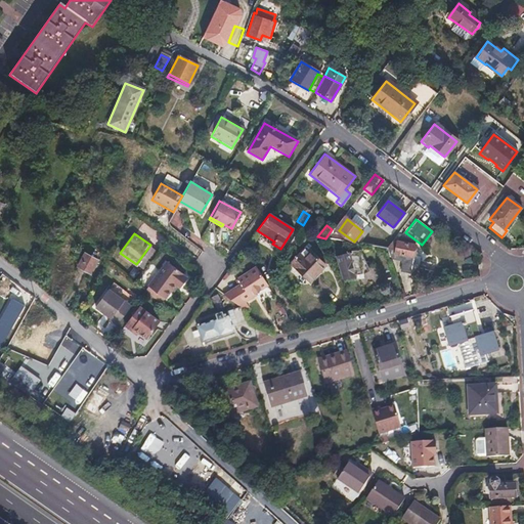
[(391,242),(386,248),(389,257),(393,258),(394,254),(403,255),(402,262),(400,272),(409,273),(413,244),(397,241),(396,243),(391,242)]
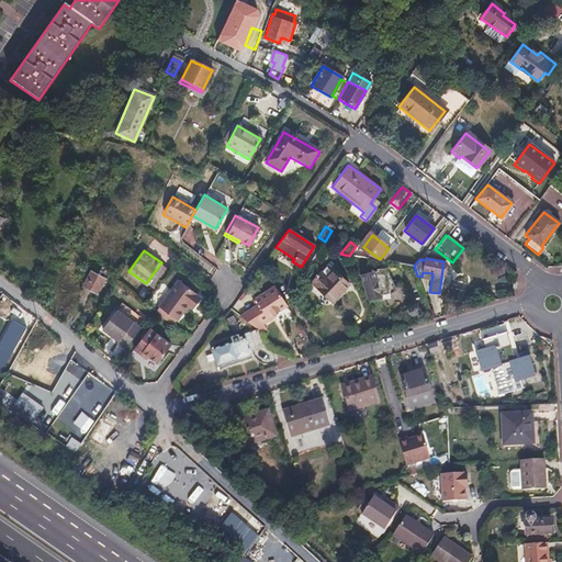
[(372,272),(359,276),(367,300),(380,295),(396,291),(388,272),(386,268),(372,272)]
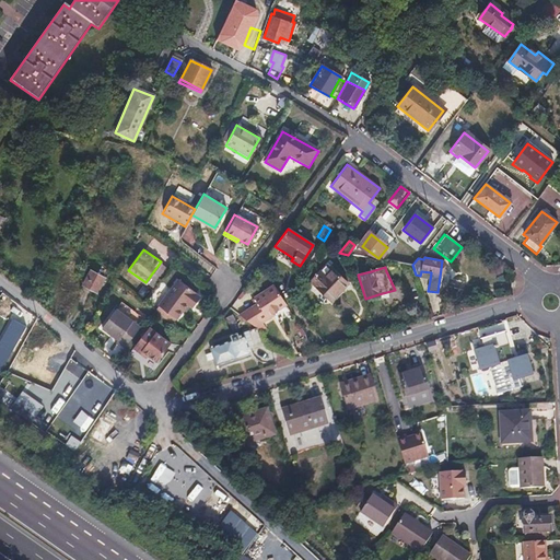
[(316,272),(307,282),(329,302),(347,283),(329,269),(322,278),(316,272)]
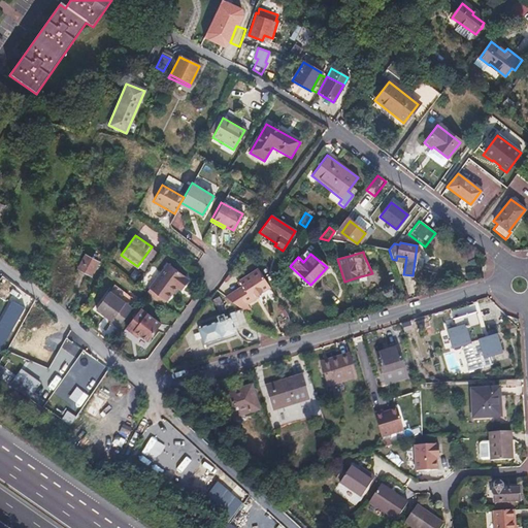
[(96,262),(83,255),(75,269),(88,276),(96,262)]
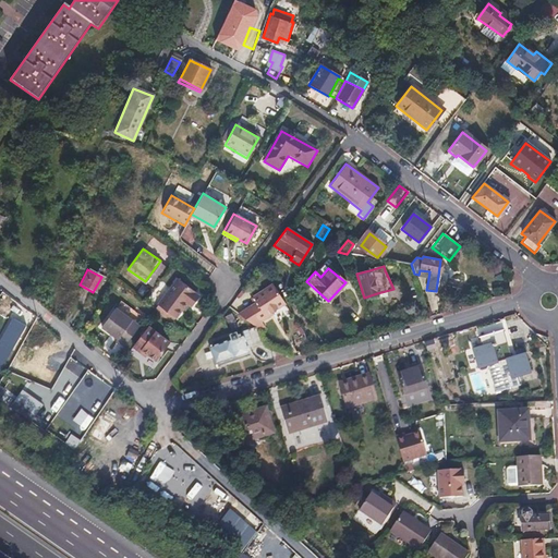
[(419,275),(414,274),(415,277),(428,279),(429,271),(420,270),(419,275)]
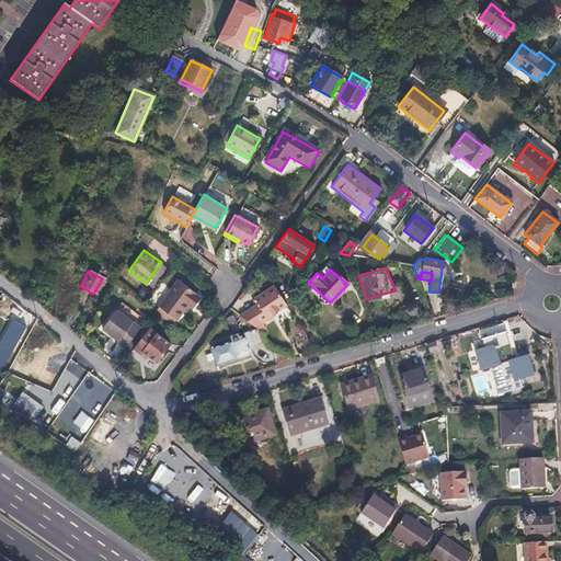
[(195,292),(178,278),(157,306),(174,319),(185,304),(190,307),(198,296),(194,293),(195,292)]
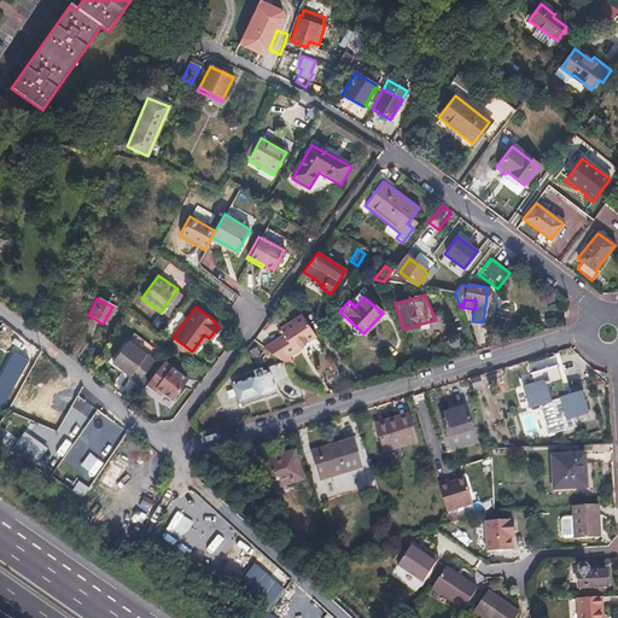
[(301,315),(279,330),(283,336),(275,340),(286,359),(298,350),(297,349),(315,337),(301,315)]
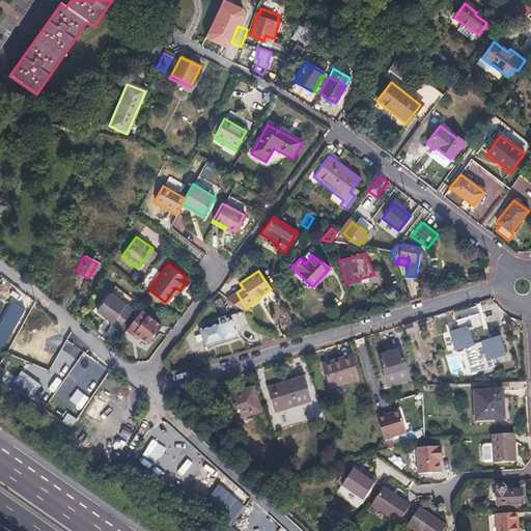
[(117,330),(132,310),(137,304),(114,287),(109,292),(95,311),(111,323),(110,324),(117,330)]
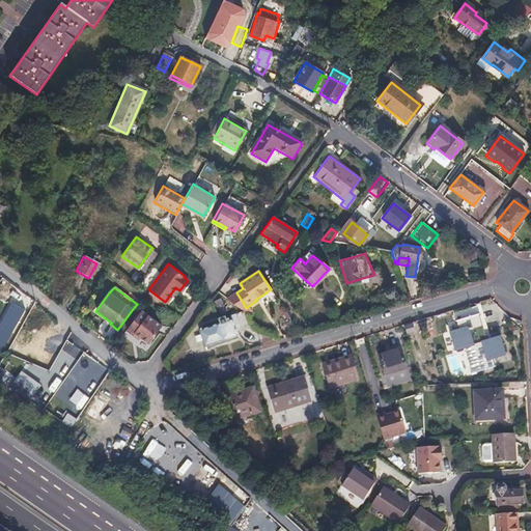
[(17,307),(4,327),(12,331),(24,311),(17,307)]
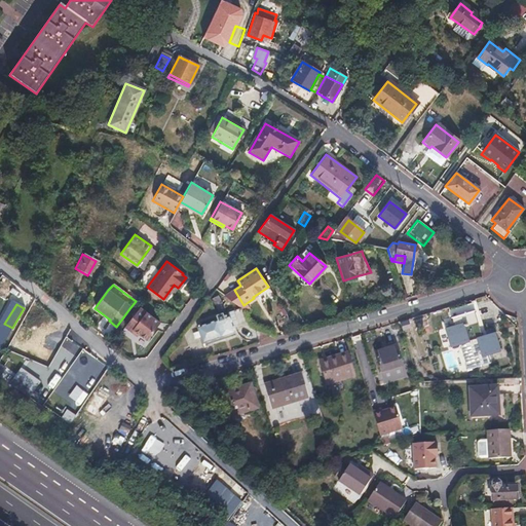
[(156,322),(139,308),(123,328),(132,334),(137,338),(140,335),(144,338),(156,322)]
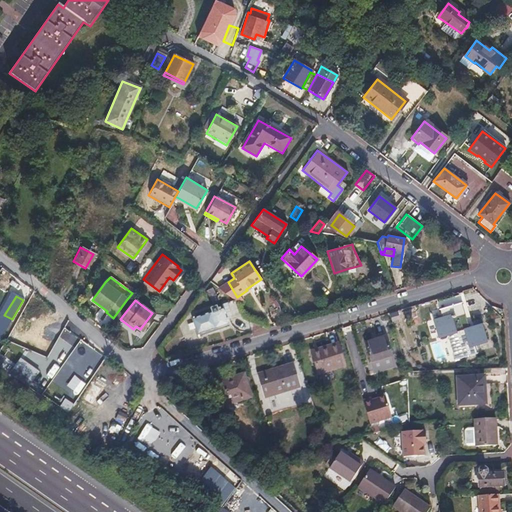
[(231,300),(223,303),(228,319),(237,316),(231,300)]
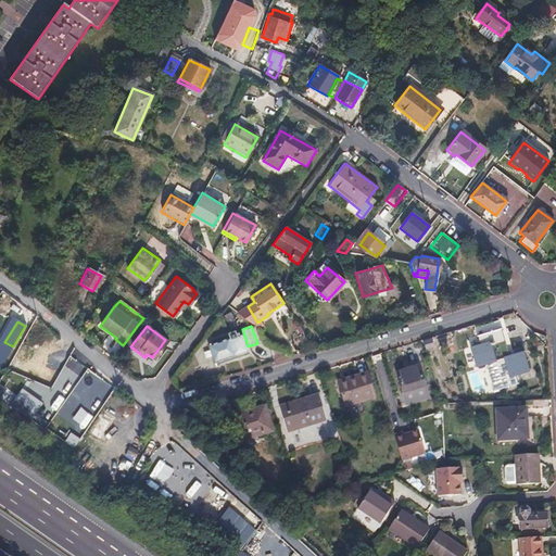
[(509,327),(504,328),(513,353),(517,352),(509,327)]
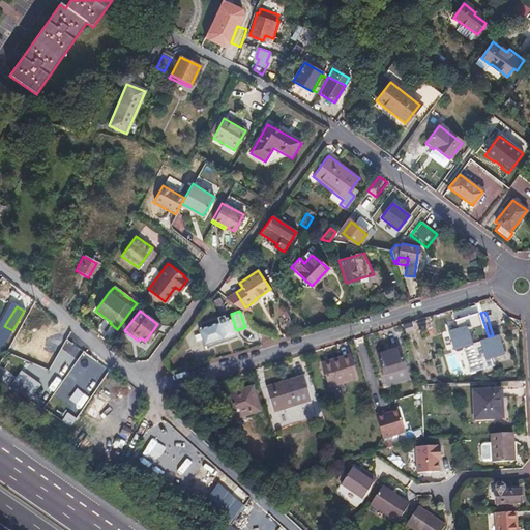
[(457,329),(453,330),(460,349),(464,348),(471,372),(494,364),(491,356),(504,352),(499,333),(493,335),(489,336),(480,313),(454,321),(457,329)]
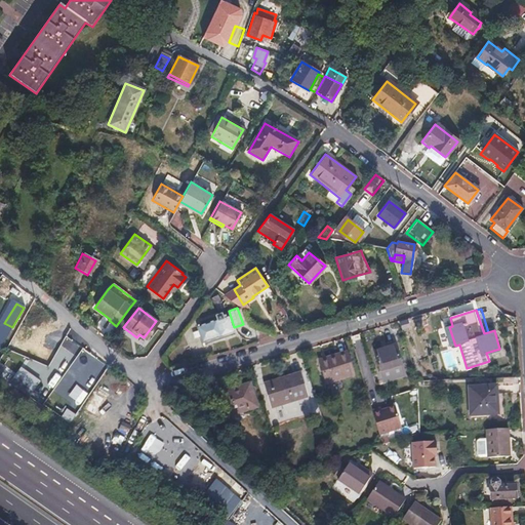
[(226,312),(227,317),(231,328),(234,327),(229,311),(226,312)]
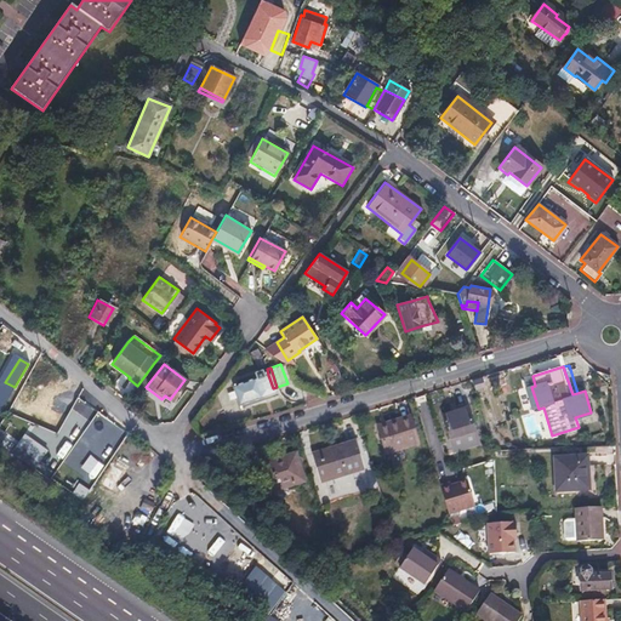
[(268,375),(229,387),(237,406),(275,394),(273,388),(268,375)]
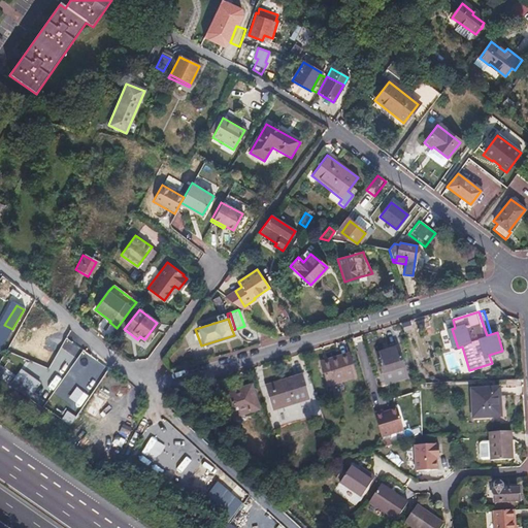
[(4,325),(0,331),(8,335),(12,329),(4,325)]
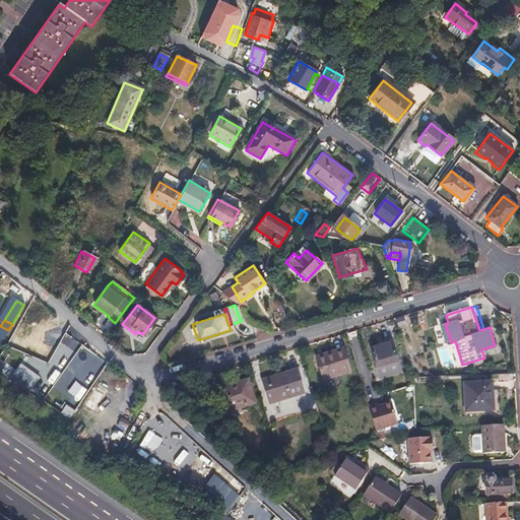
[(389,343),(369,349),(375,372),(396,367),(389,343)]
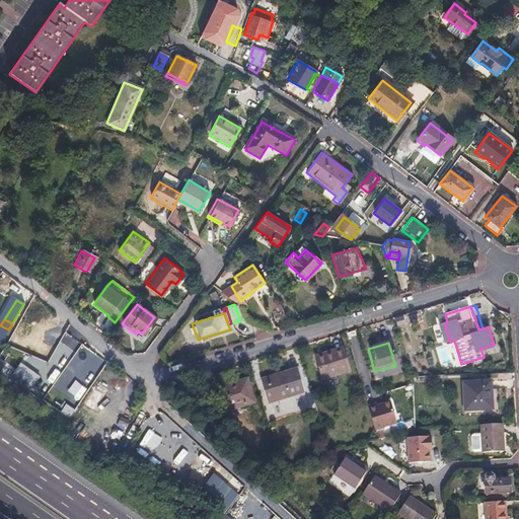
[(341,349),(313,357),(320,379),(348,372),(341,349)]
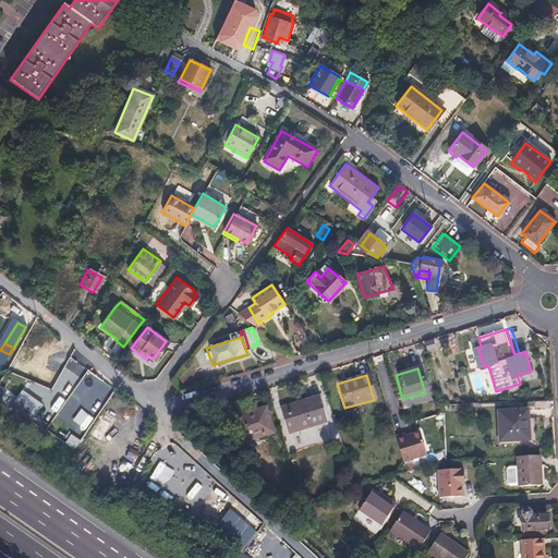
[(85,386),(75,403),(95,414),(105,397),(85,386)]
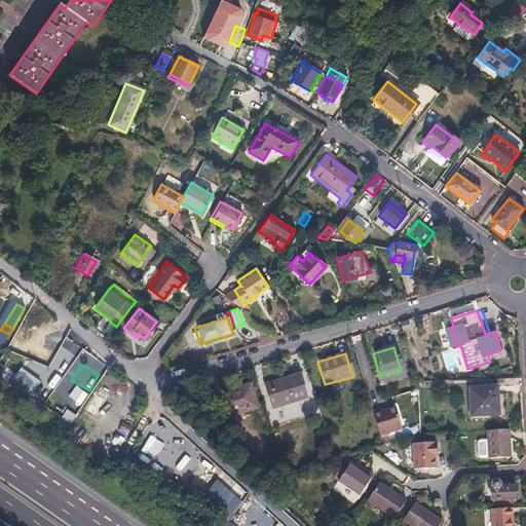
[(300,373),(262,384),(270,409),(307,398),(300,373)]
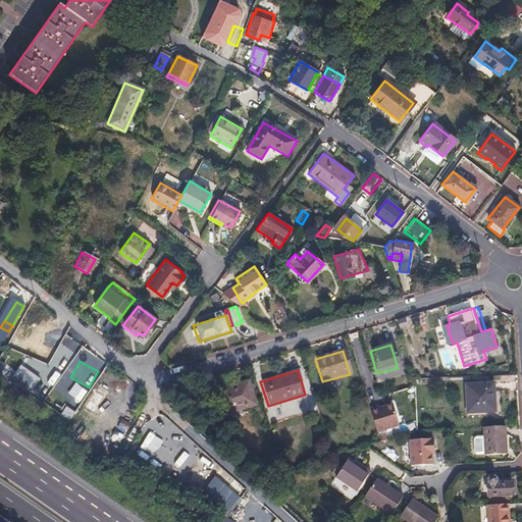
[(237,383),(236,380),(217,385),(218,390),(237,385),(237,383)]
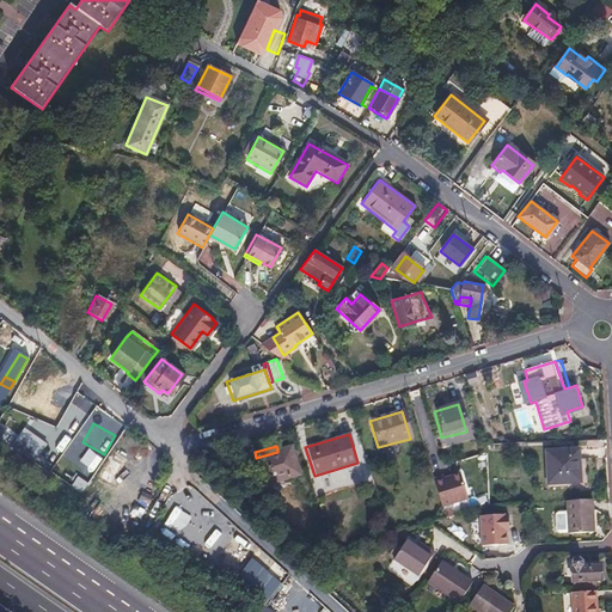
[(277,452),(256,458),(264,484),(299,473),(291,446),(277,450),(277,452)]
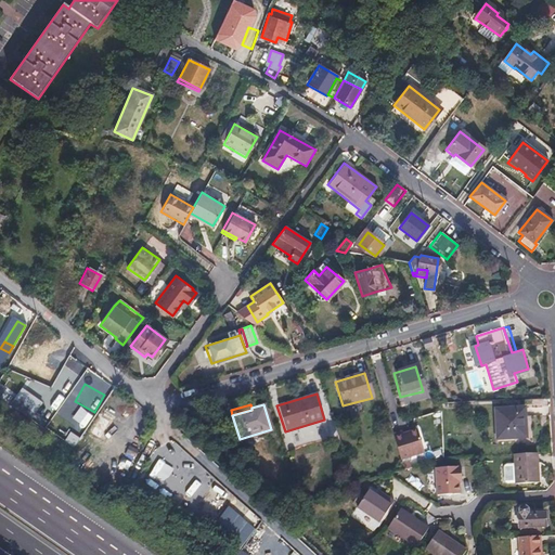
[(101,436),(112,415),(103,411),(92,431),(101,436)]
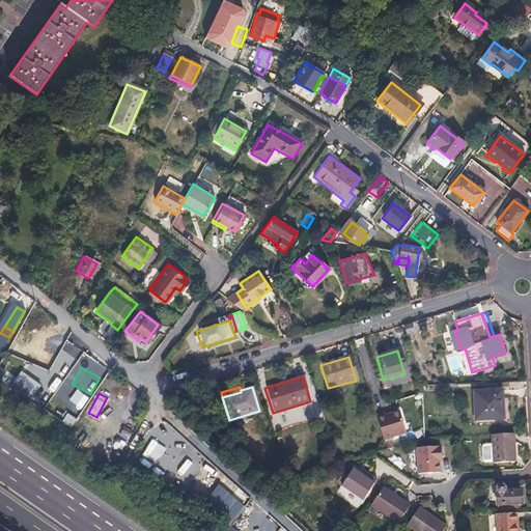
[(501,393),(472,395),(474,424),(503,423),(502,401),(501,393)]
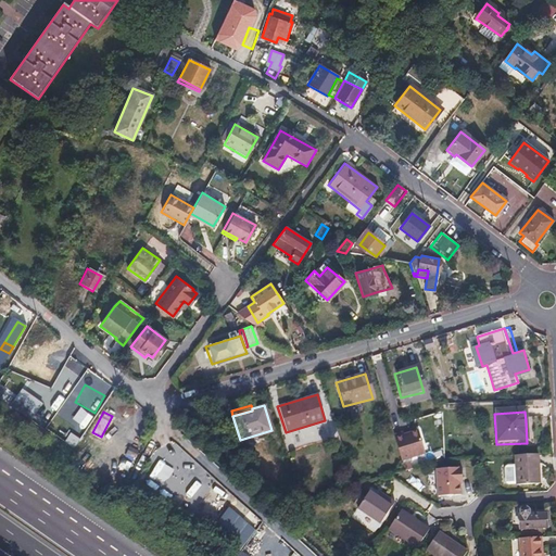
[(112,418),(108,429),(114,431),(118,420),(112,418)]
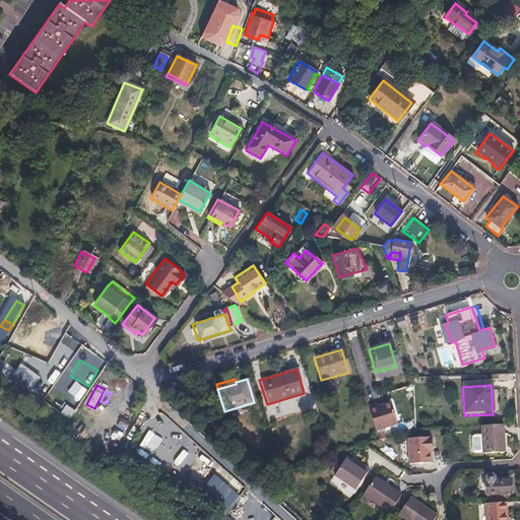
[(389,406),(369,412),(374,432),(395,426),(389,406)]
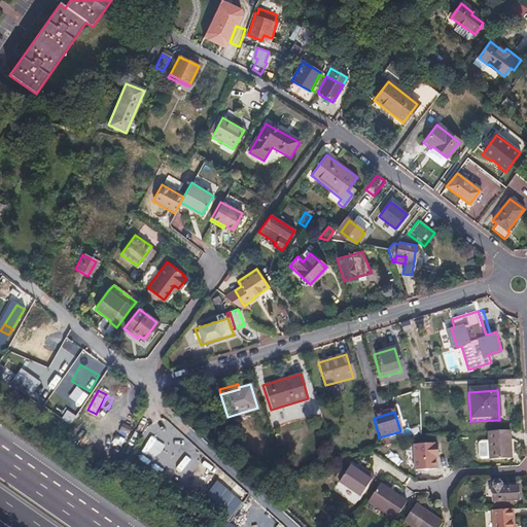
[(508,431),(486,432),(487,460),(510,459),(508,431)]
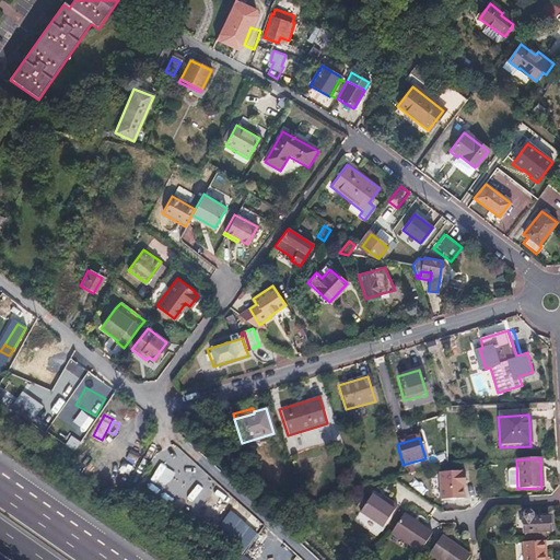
[(466,473),(440,474),(442,501),(465,500),(464,489),(464,482),(466,482),(466,473)]
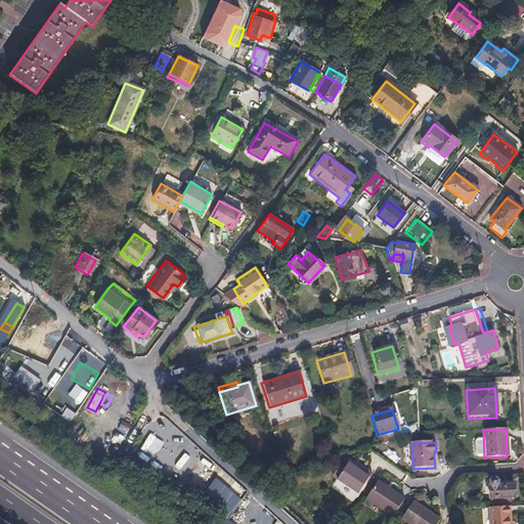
[(352,466),(341,482),(362,496),(376,476),(369,472),(366,476),(359,471),(352,466)]
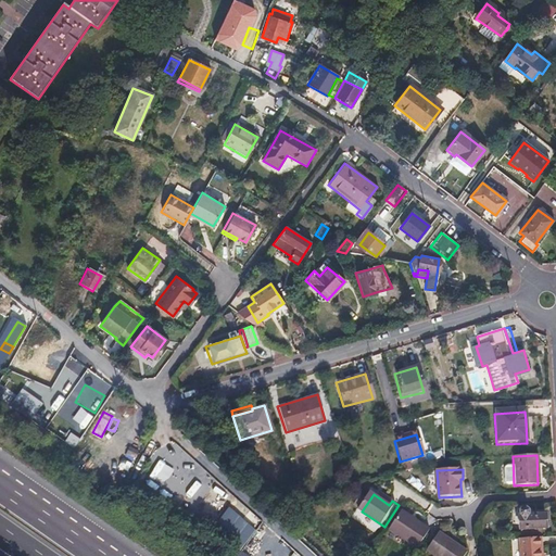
[(392,501),(384,495),(381,500),(389,505),(392,501)]
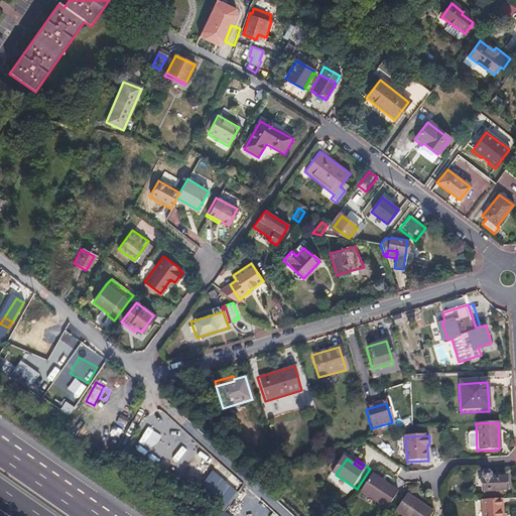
[(485,472),(482,476),(483,501),(503,500),(502,490),(507,490),(506,478),(491,479),(491,475),(489,472),(485,472)]
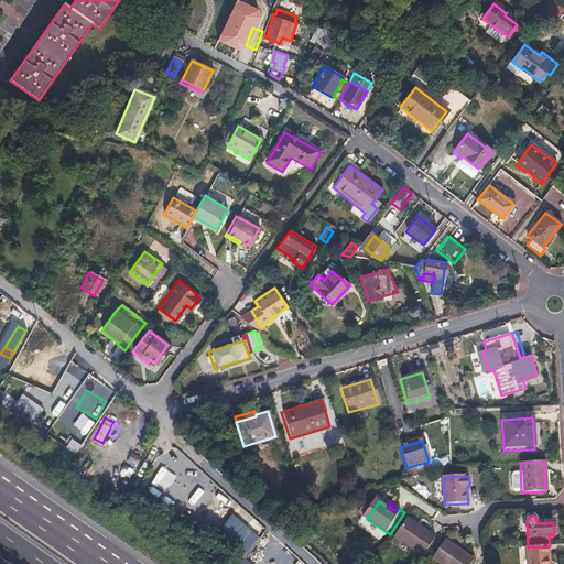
[(437,539),(409,520),(396,539),(424,559),(437,539)]
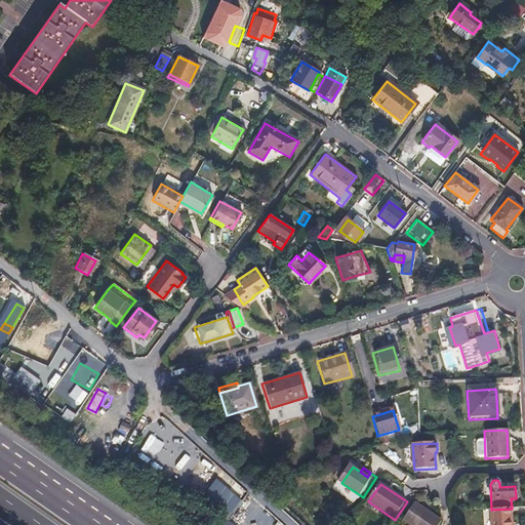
[(441,524),(443,523),(415,502),(404,520),(410,524),(441,524)]
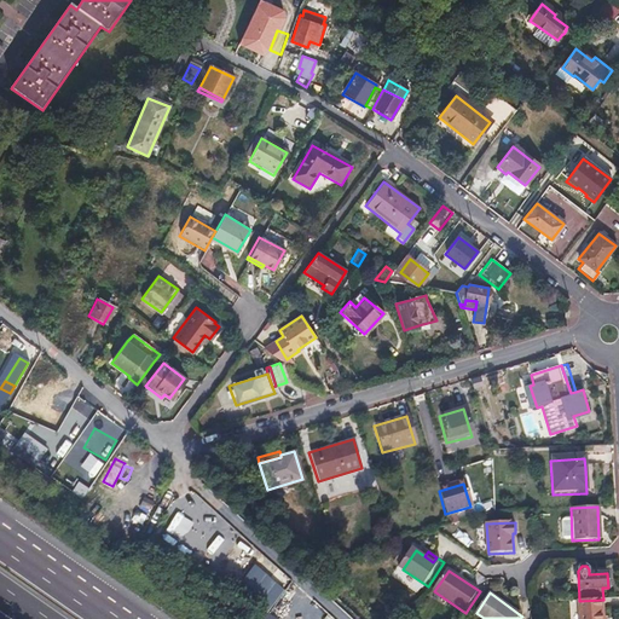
[(579,601),(578,601),(579,618),(603,618),(603,600),(579,601)]
